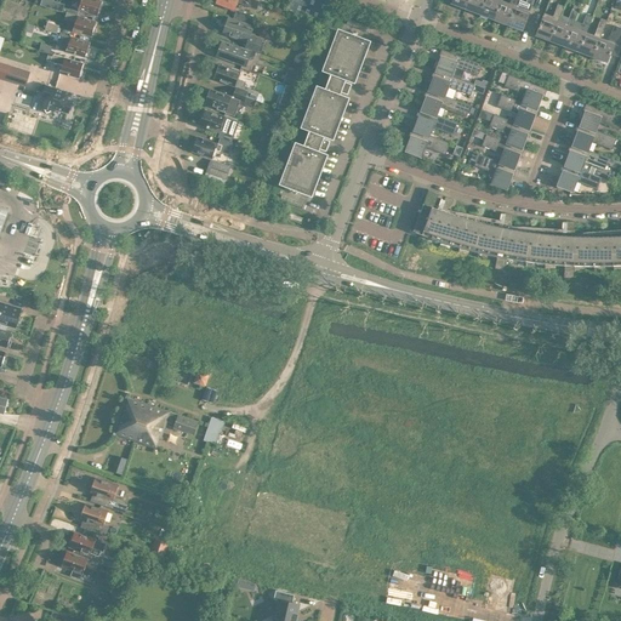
[(62,11),(64,3),(53,0),(40,0),(40,4),(50,7),(62,11)]
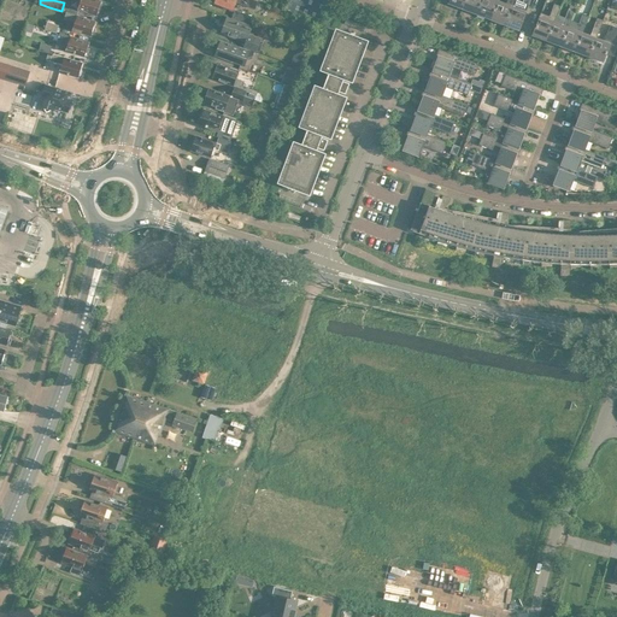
[(75,0),(80,1),(77,9),(97,13),(100,0),(75,0)]
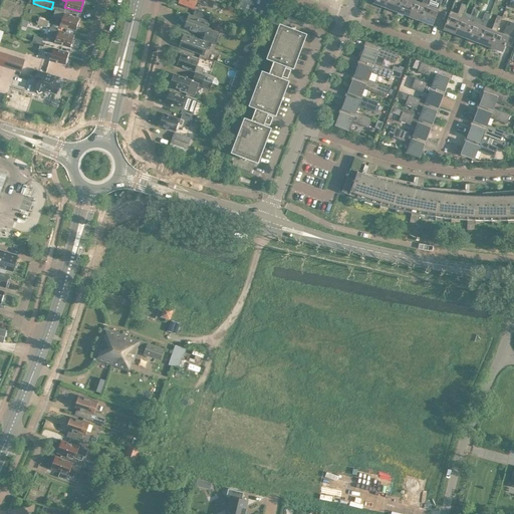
[(178,0),(179,1),(178,3),(193,8),(196,1),(203,4),(203,3),(208,4),(209,0),(178,0)]
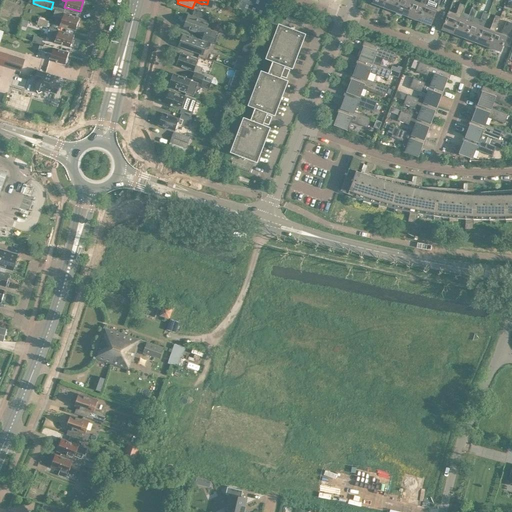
[(395,10),(398,0),(385,0),(383,6),(395,10)]
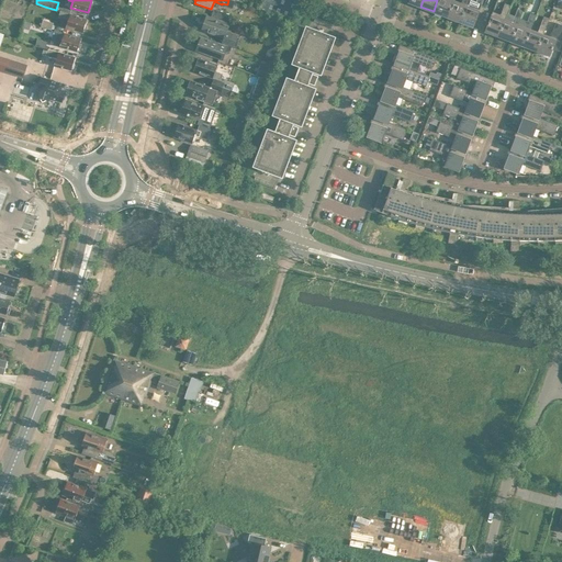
[(437,0),(434,11),(446,17),(452,0),(437,0)]
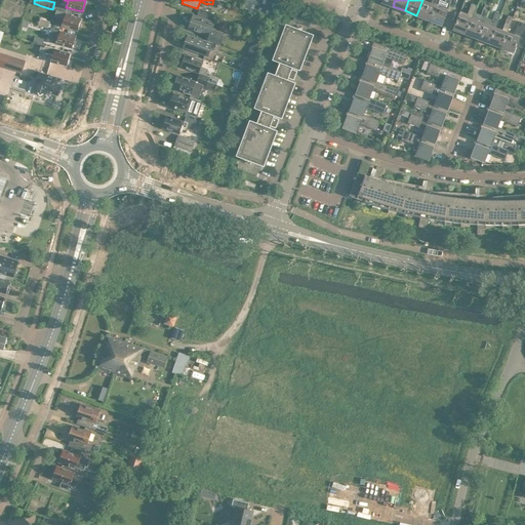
[(423,0),(422,0),(416,15),(429,19),(435,4),(436,0),(430,0),(430,2),(423,0)]
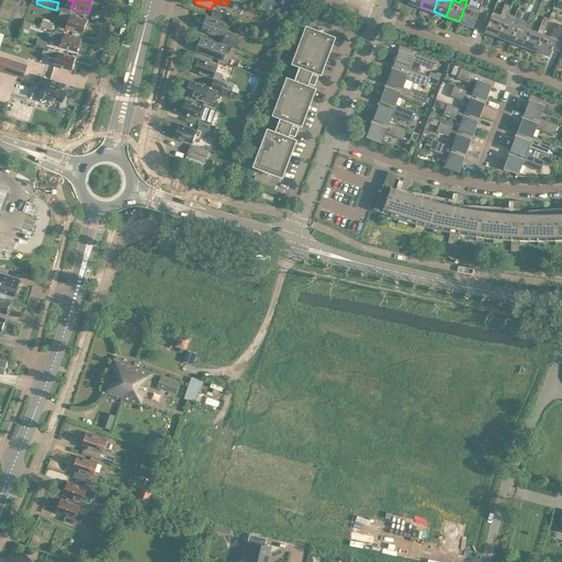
[(459,21),(472,26),(482,0),(475,0),(475,1),(472,0),(467,0),(465,4),(459,21)]
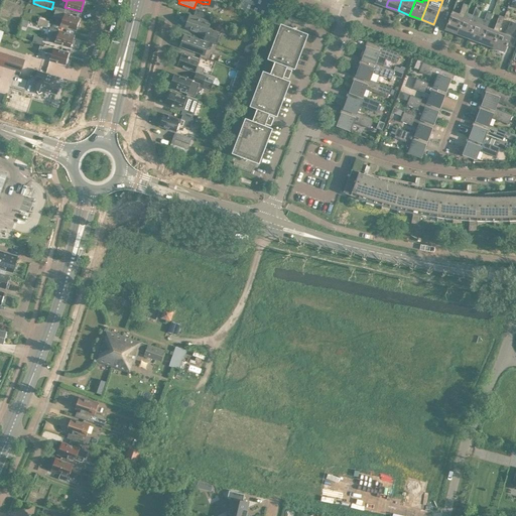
[(457,33),(466,11),(468,5),(464,3),(460,12),(458,13),(452,11),(445,28),(457,33)]
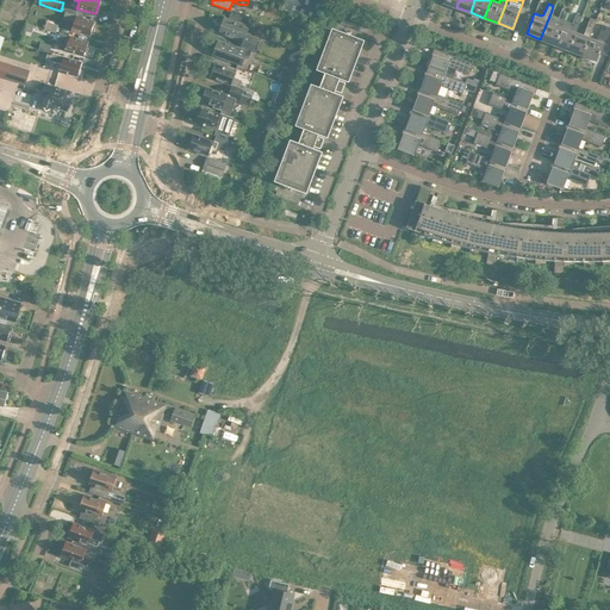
[(551,13),(540,39),(554,44),(561,26),(564,19),(567,11),(561,7),(558,17),(551,13)]
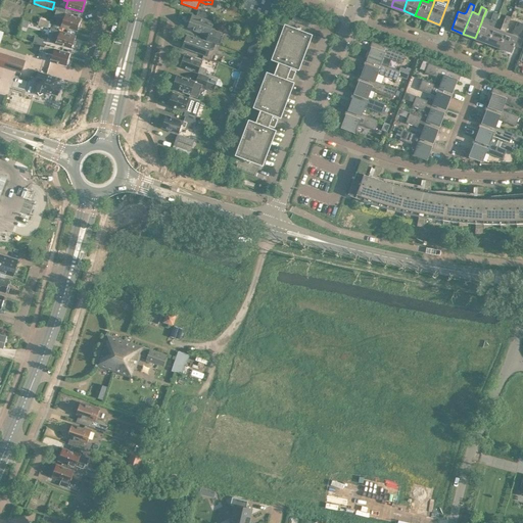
[(196,14),(209,19),(211,13),(205,11),(205,12),(198,9),(196,14)]
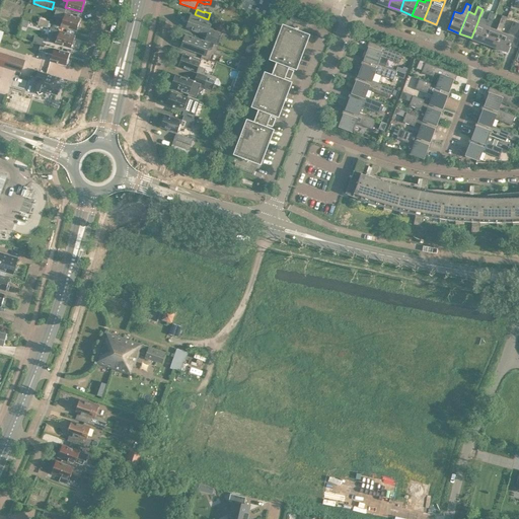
[(76,29),(80,17),(56,10),(54,15),(60,17),(60,16),(63,17),(61,24),(68,27),(68,26),(76,29)]
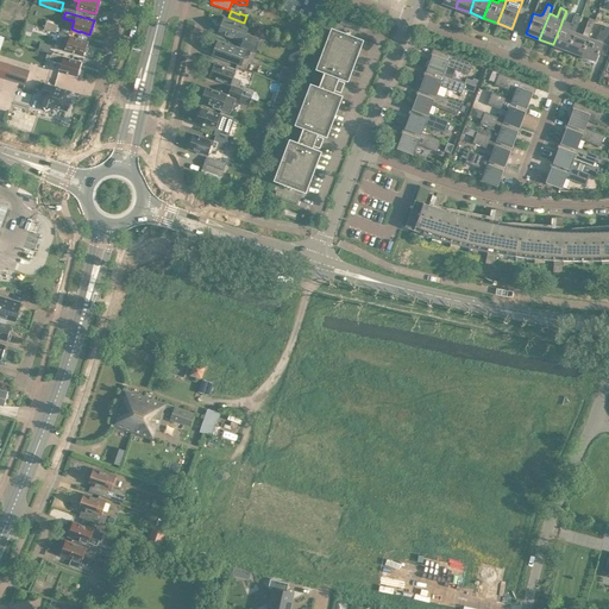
[(553,44),(567,50),(573,31),(575,32),(581,16),(573,13),(570,23),(563,19),(560,26),(553,44)]
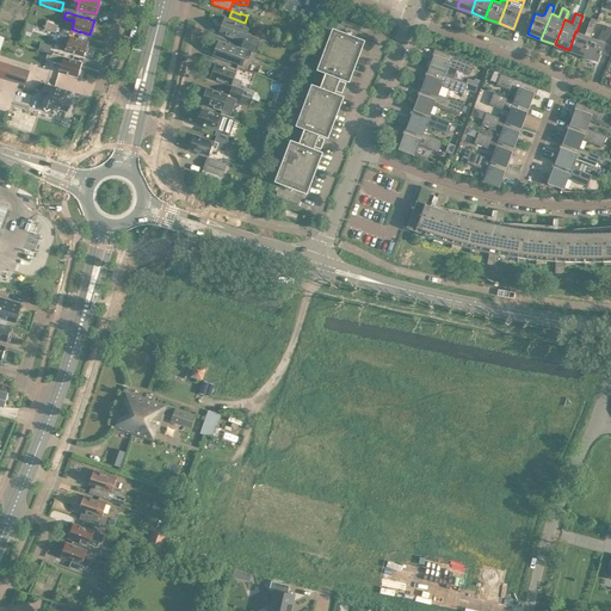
[(244,25),(224,18),(224,19),(223,18),(221,23),(222,24),(218,32),(245,42),(244,47),(242,45),(242,48),(247,49),(247,48),(257,51),(260,42),(257,41),(258,37),(241,31),(244,25)]
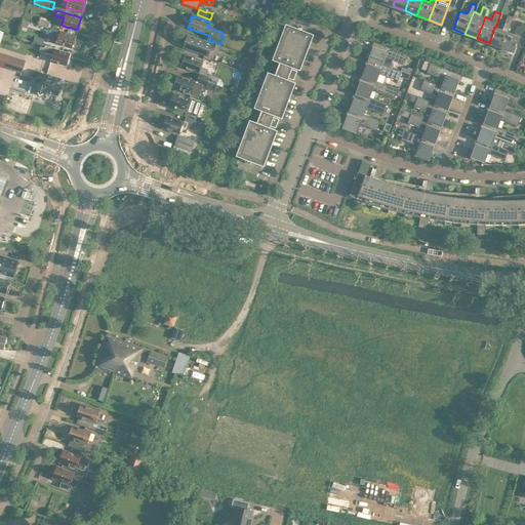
[(494,27),(489,43),(500,47),(507,32),(512,18),(507,16),(501,30),(495,28),(494,27)]
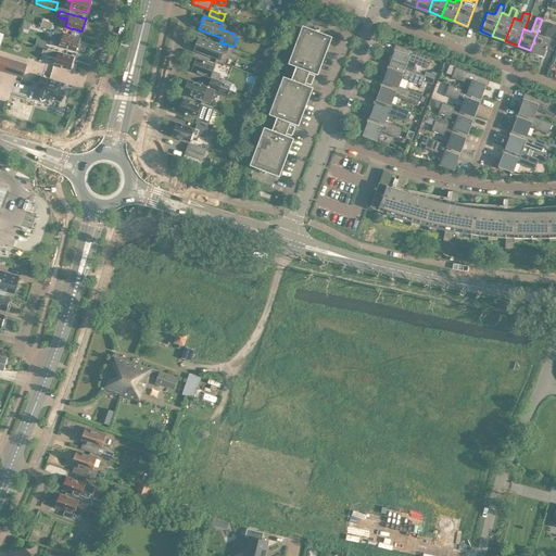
[(42,19),(40,25),(50,28),(52,23),(42,19)]
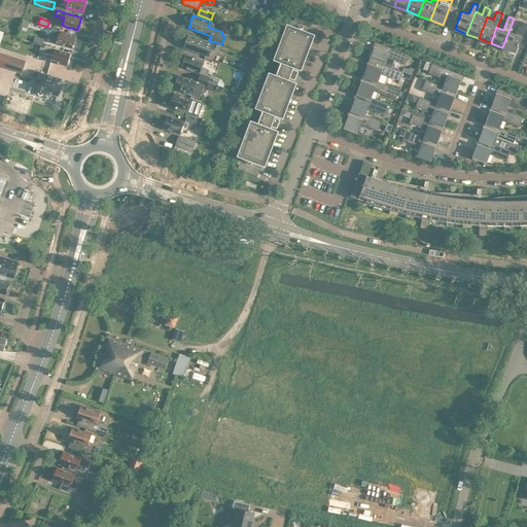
[(508,32),(502,47),(515,51),(517,45),(523,47),(526,35),(526,23),(521,21),(516,34),(508,32)]
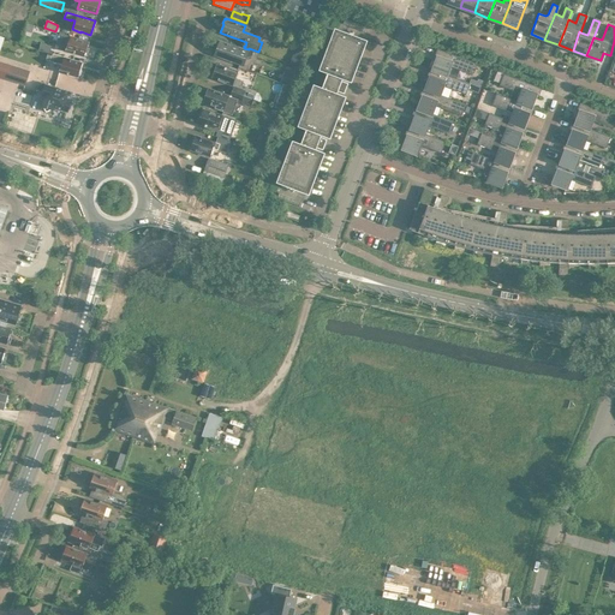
[(342,90),(345,83),(341,82),(344,76),(350,78),(364,41),(335,30),(321,67),(328,71),(321,89),(315,87),(300,124),(306,126),(299,144),(293,142),(279,180),(308,191),(322,153),(315,150),(317,144),(321,147),(323,139),(320,138),(322,132),(328,135),(342,96),(336,94),(339,89),(342,90)]
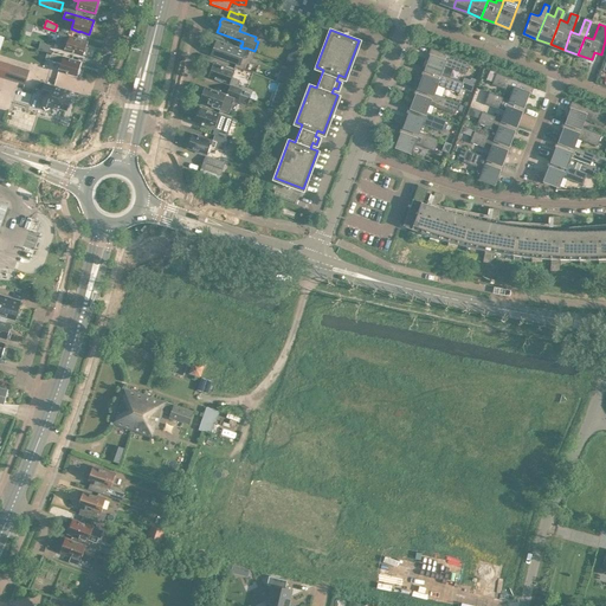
[(64,50),(72,52),(72,51),(83,55),(86,40),(58,32),(57,38),(55,44),(65,47),(64,50)]
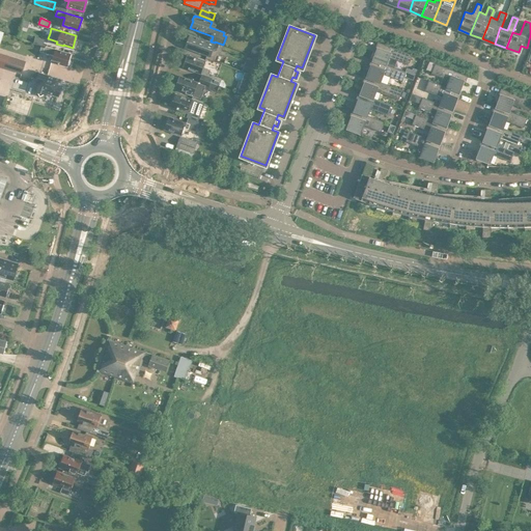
[(34,35),(33,43),(42,45),(43,45),(45,38),(34,35)]
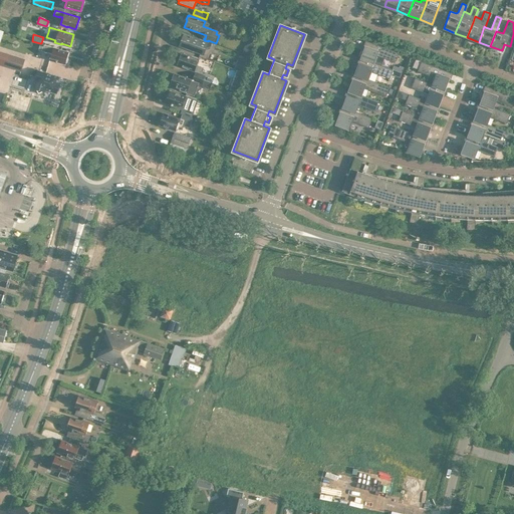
[(203,41),(184,34),(182,39),(180,39),(179,43),(180,44),(179,45),(195,51),(197,44),(202,46),(202,45),(206,47),(208,41),(204,40),(203,41)]
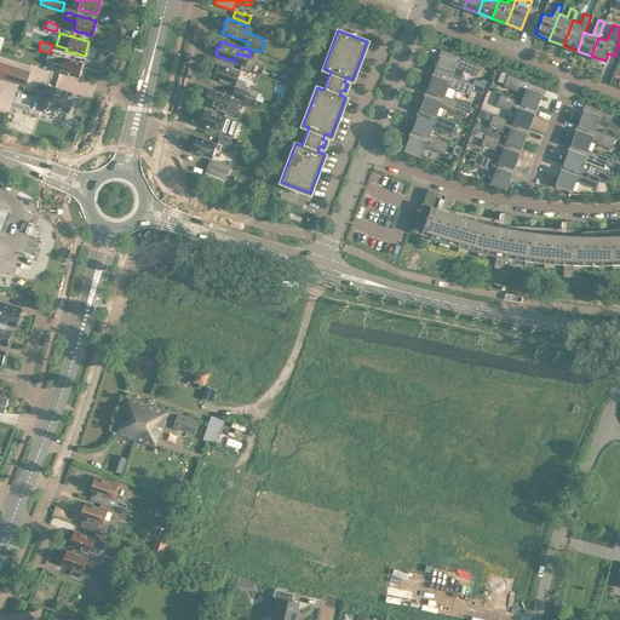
[(449,75),(449,74),(453,65),(474,74),(478,63),(440,49),(437,57),(440,58),(436,69),(449,75)]
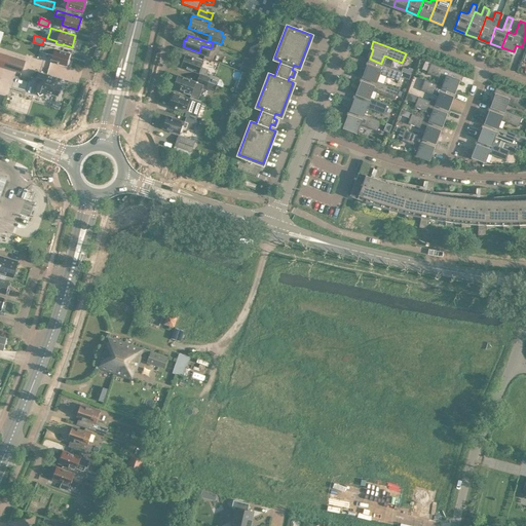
[(42,44),(41,44),(39,50),(49,53),(49,52),(52,53),(50,61),(58,63),(66,65),(70,53),(42,44)]
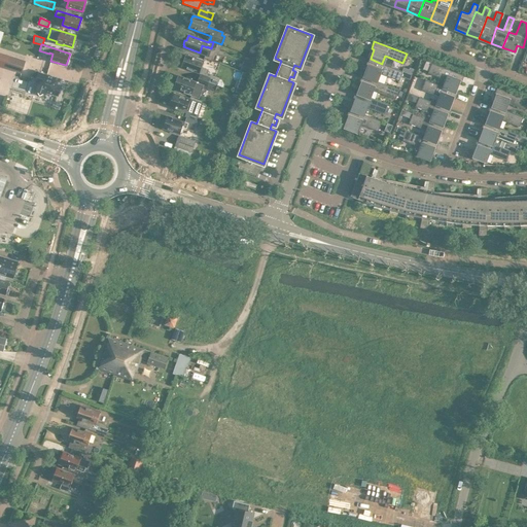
[(0,65),(21,72),(25,61),(0,53),(0,65)]
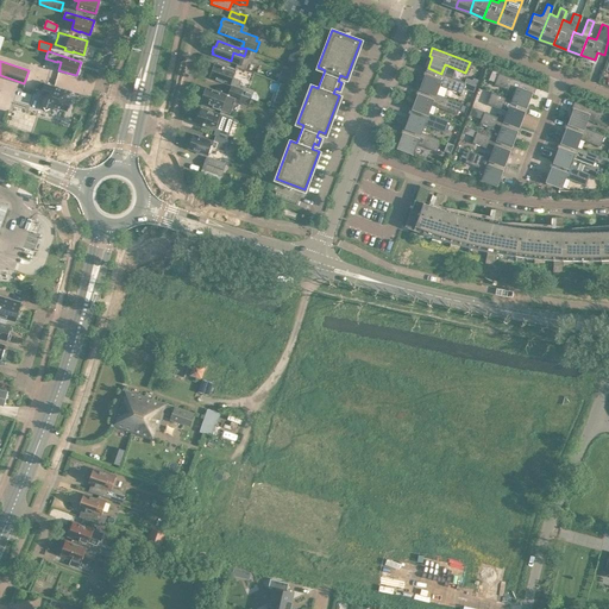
[(232,83),(230,89),(250,96),(252,89),(238,85),(239,80),(232,77),(234,70),(233,69),(233,68),(227,66),(226,67),(214,63),(213,66),(211,64),(207,74),(211,75),(209,76),(232,83)]
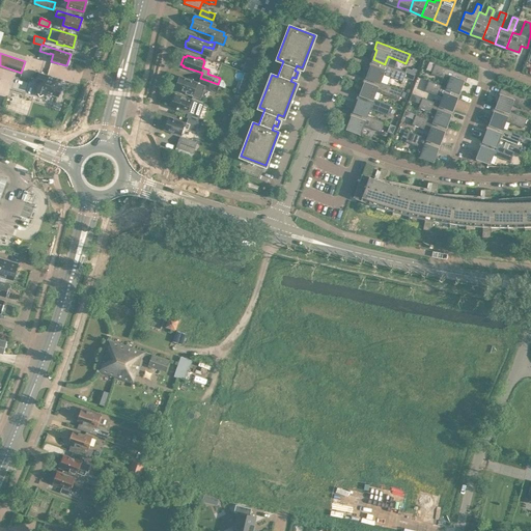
[(243,71),(244,72),(250,73),(250,74),(255,58),(248,56),(243,71)]
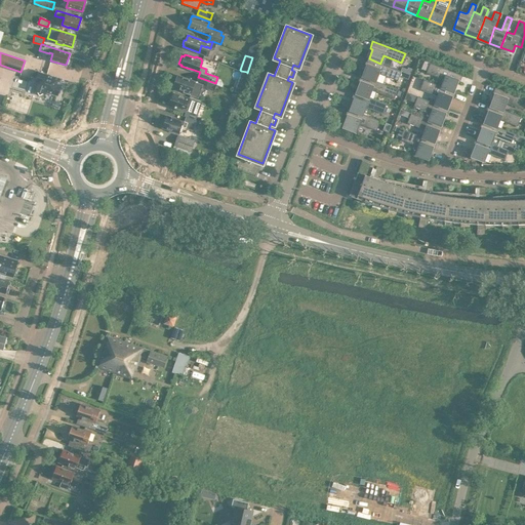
[(374,80),(374,79),(376,73),(397,80),(399,76),(401,71),(380,63),(380,64),(369,58),(366,57),(364,65),(366,66),(363,75),(362,76),(374,80)]
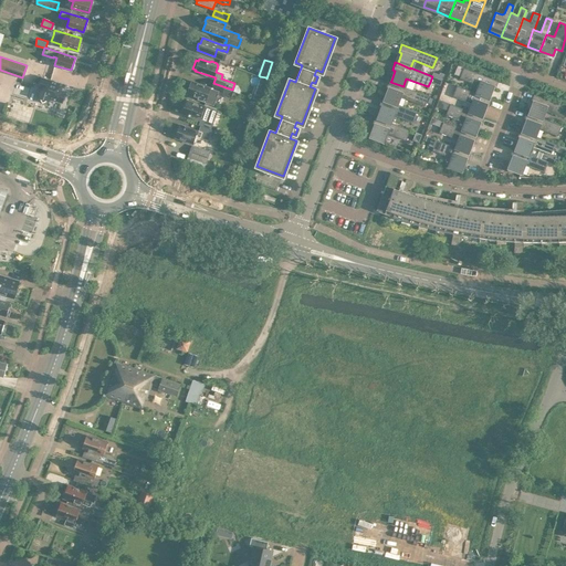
[(489,97),(492,87),(495,88),(498,81),(463,67),(462,71),(461,72),(459,77),(479,85),(477,93),(489,97)]
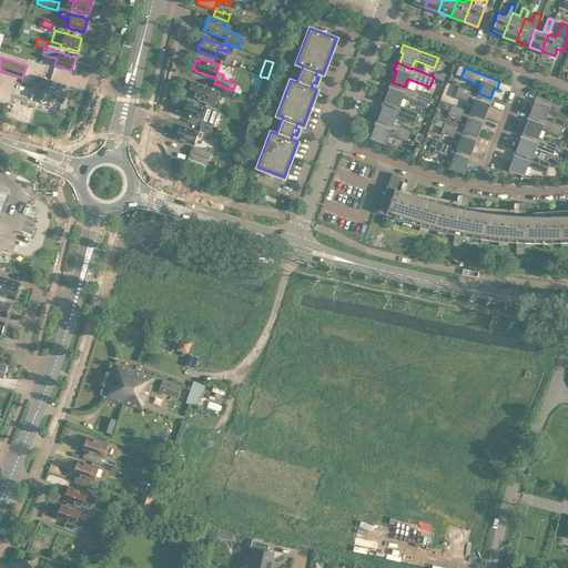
[(66,84),(41,77),(38,88),(40,88),(37,97),(39,98),(42,102),(47,100),(50,101),(50,99),(61,102),(62,100),(63,100),(66,94),(64,92),(66,91),(63,90),(66,84)]
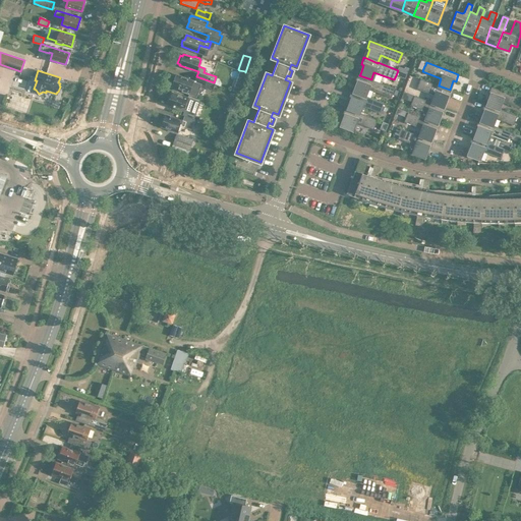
[(398,70),(396,75),(404,78),(406,73),(402,71),(398,70)]
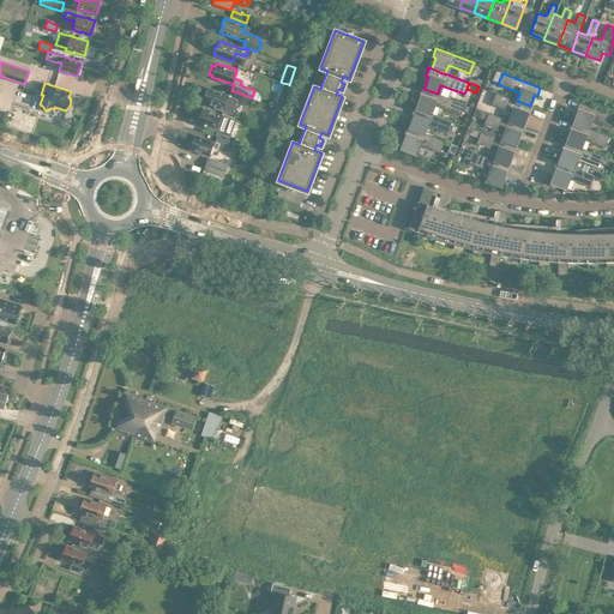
[(429,113),(431,113),(433,104),(461,115),(462,110),(464,104),(464,103),(438,92),(438,94),(423,89),(425,88),(421,86),(417,96),(421,97),(416,108),(429,113)]
